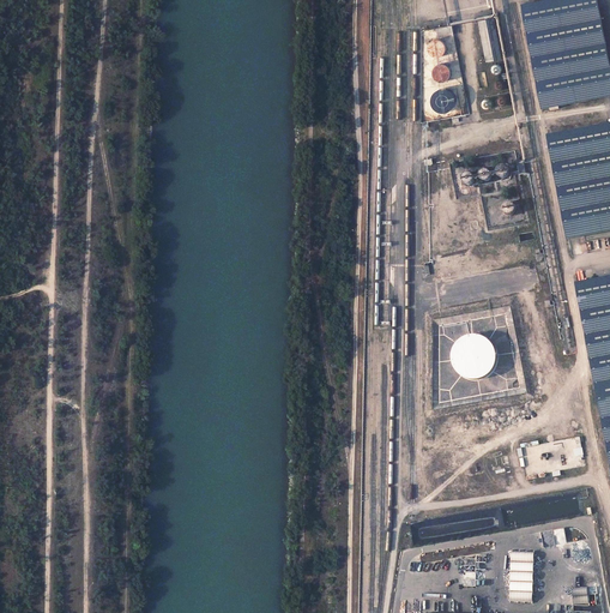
[(609,89),(609,70),(596,0),(549,0),(521,6),(541,103),(609,89)]
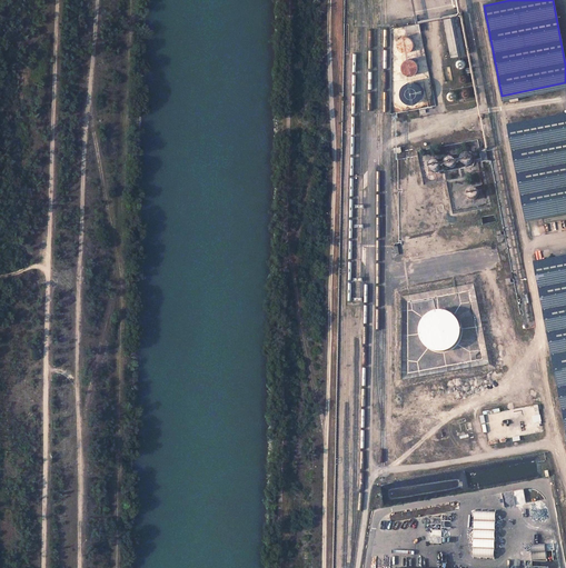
[(443,19),(450,58),(466,55),(458,16),(443,19)]
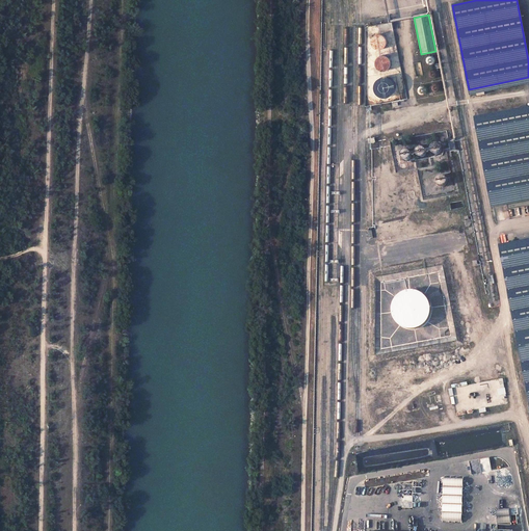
[(380,31),(378,31),(377,31),(375,32),(374,33),(372,35),(370,38),(370,40),(370,42),(371,45),(372,47),(374,48),(375,49),(377,50),(380,50),(382,49),(385,49),(386,48),(387,46),(388,45),(389,43),(389,41),(389,40),(388,37),(388,35),(387,34),(385,33),(382,32),(380,31)]
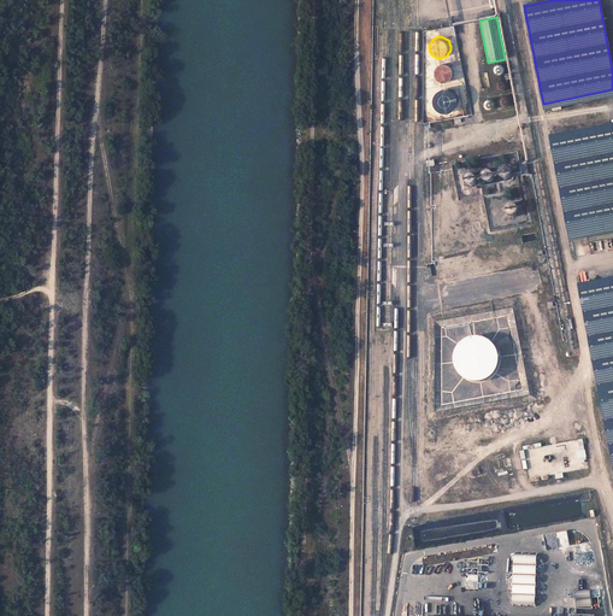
[(436,66),(435,68),(435,69),(434,71),(434,74),(434,75),(434,77),(435,80),(436,81),(437,83),(438,84),(441,84),(443,86),(446,86),(447,86),(451,83),(452,82),(454,80),(455,77),(455,75),(455,72),(454,70),(453,68),(451,65),(448,64),(446,63),(442,63),(440,64),(438,65),(436,66)]
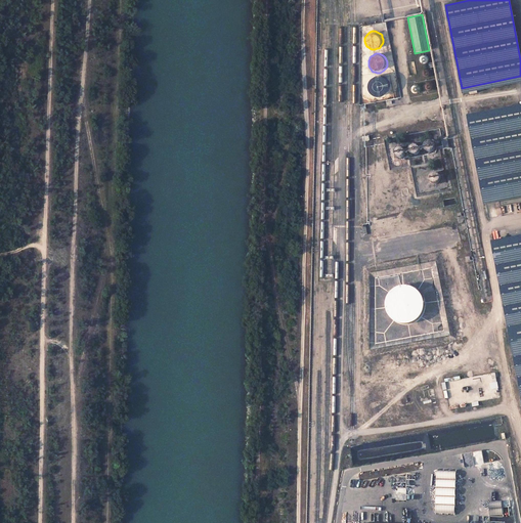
[(423,62),(424,62),(425,62),(427,60),(427,59),(428,58),(427,56),(426,54),(425,54),(423,53),(422,53),(420,55),(419,56),(419,58),(419,59),(420,60),(422,62),(423,62)]
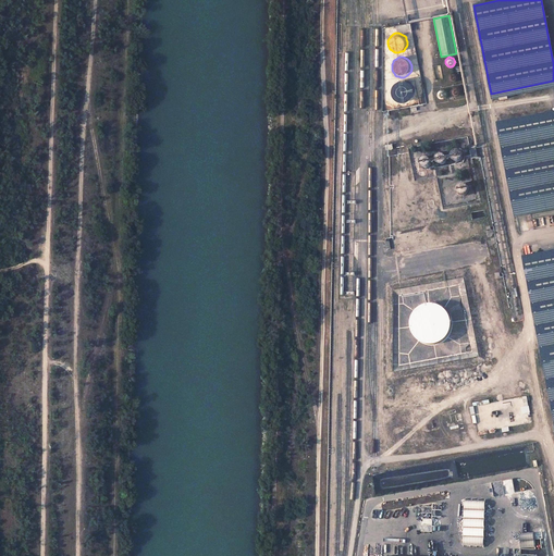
[(439,70),(431,72),(434,85),(441,84),(439,70)]
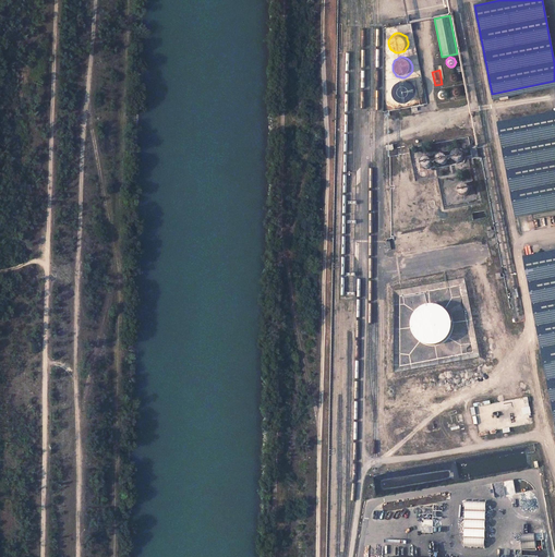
[(451,81),(453,81),(454,81),(455,81),(457,80),(458,79),(458,76),(458,75),(457,74),(456,73),(455,72),(453,72),(450,73),(449,74),(449,76),(449,77),(450,80),(451,81)]
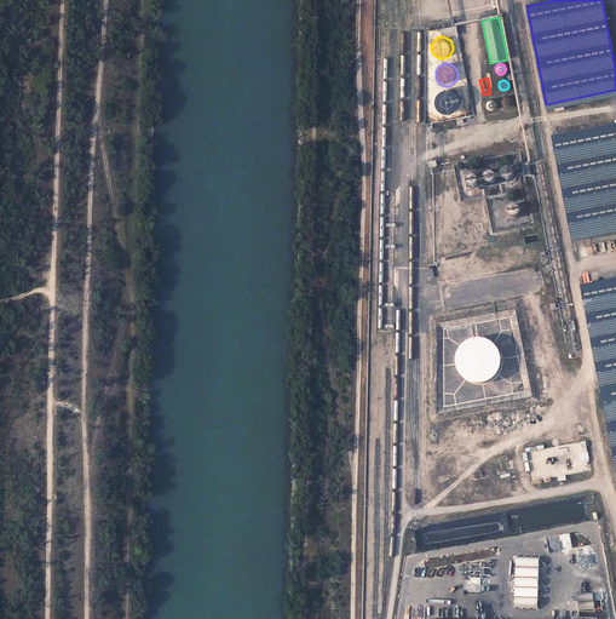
[(459,90),(456,89),(455,87),(454,87),(450,87),(448,87),(445,89),(443,90),(442,92),(441,93),(439,96),(438,99),(438,102),(439,104),(439,107),(442,109),(443,110),(445,112),(448,113),(450,114),(453,114),(456,113),(458,113),(460,110),(462,109),(464,107),(464,104),(465,102),(465,99),(464,96),(464,95),(462,93),(461,91),(459,90)]
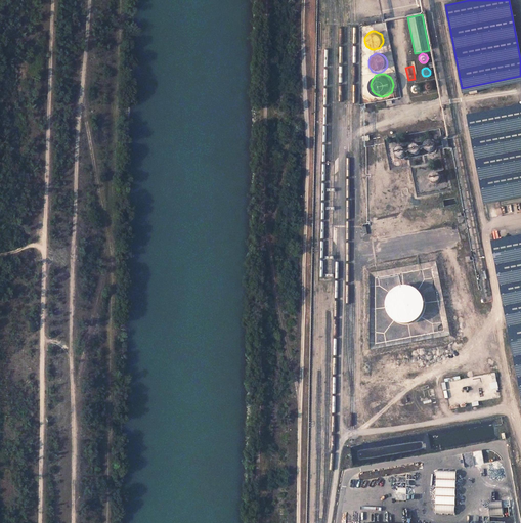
[(419,86),(419,85),(418,85),(417,84),(415,84),(414,84),(413,85),(411,86),(410,87),(410,89),(411,90),(413,91),(415,92),(416,92),(418,91),(419,90),(420,88),(419,86)]
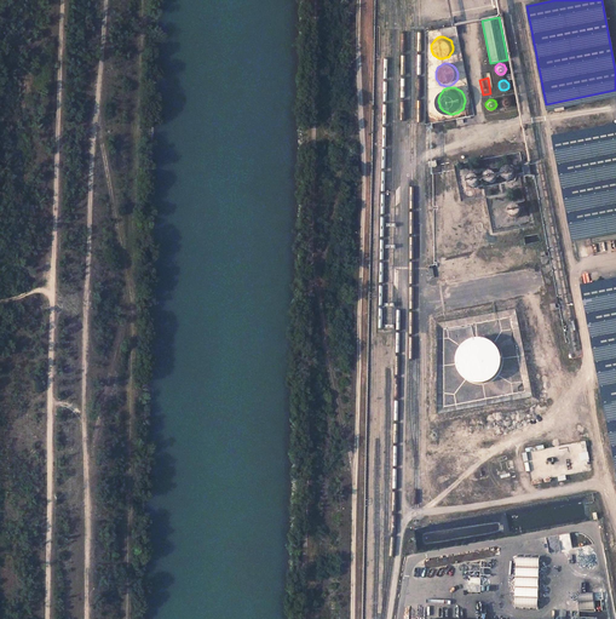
[(615,121),(550,135),(570,240),(615,230),(615,121)]
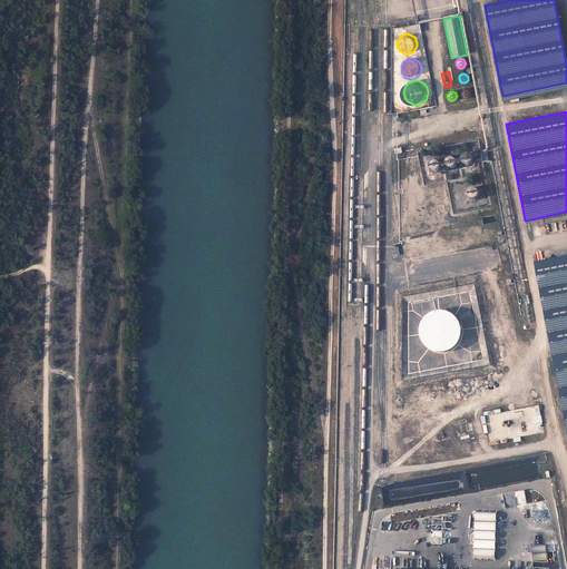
[(462,164),(465,164),(467,164),(468,164),(469,163),(470,160),(471,158),(470,156),(469,154),(467,153),(465,153),(462,153),(461,154),(459,156),(459,157),(459,158),(459,160),(460,162),(461,164),(462,164)]
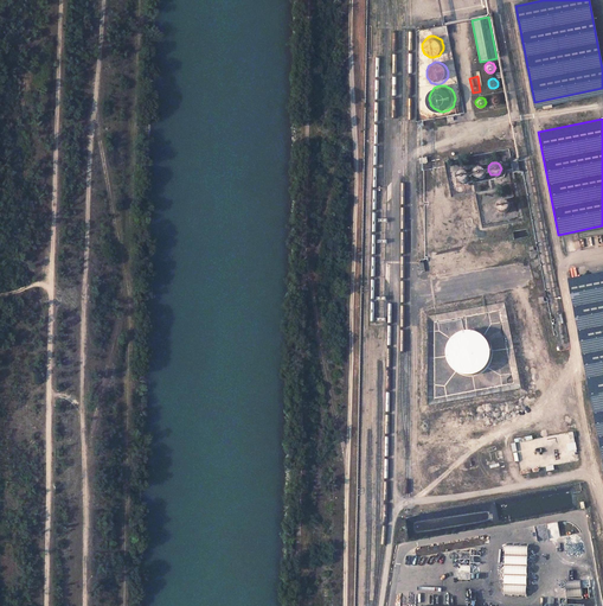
[(482,170),(481,167),(479,166),(478,166),(476,166),(474,166),(472,167),(470,170),(470,172),(472,174),(473,177),(475,178),(478,178),(480,178),(481,177),(482,174),(482,173),(483,172),(482,170)]
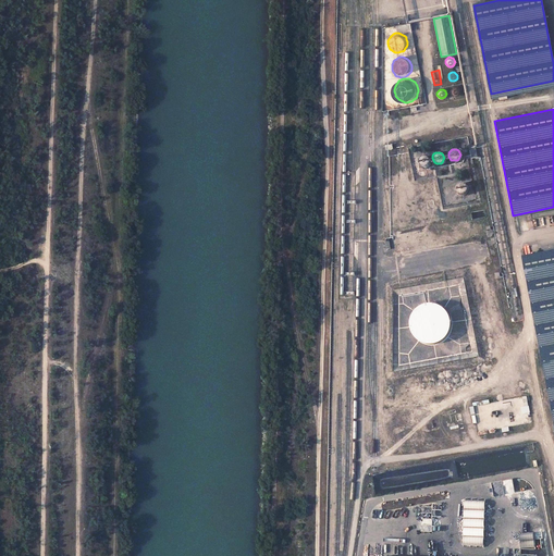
[(427,157),(426,156),(425,155),(422,155),(420,155),(418,156),(417,158),(417,159),(417,160),(417,162),(418,164),(419,165),(422,167),(423,165),(425,165),(426,164),(428,163),(428,161),(428,159),(428,158),(427,157)]
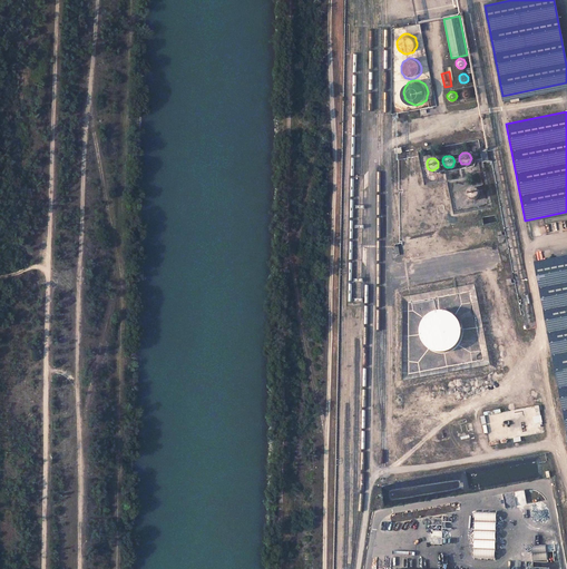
[(470,197),(473,197),(476,195),(477,194),(477,193),(477,192),(477,189),(476,187),(475,187),(473,186),(472,186),(469,186),(468,187),(466,189),(466,192),(466,194),(467,195),(469,196),(470,197)]
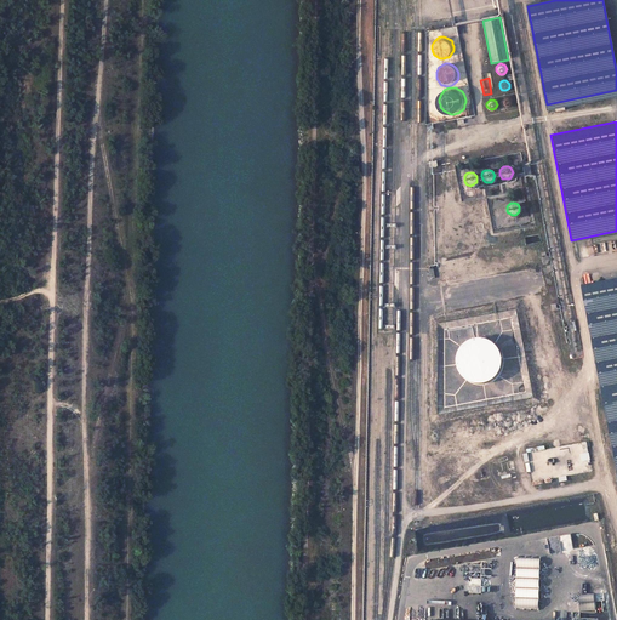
[(616,277),(580,284),(599,390),(616,386),(616,277)]
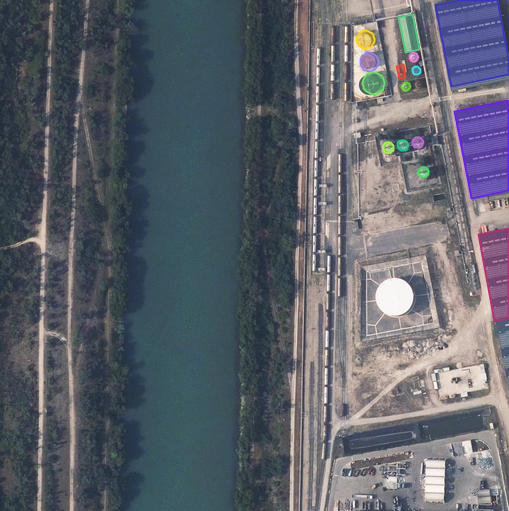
[(413,293),(412,290),(411,288),(409,285),(407,282),(404,280),(400,278),(396,277),(395,277),(391,277),(387,278),(385,279),(383,280),(381,282),(378,285),(376,288),(375,293),(374,297),(375,301),(375,303),(377,307),(380,311),(382,312),(385,314),(390,316),(392,316),(396,316),(400,315),(404,313),(407,311),(409,308),(411,305),(413,301),(413,297),(413,293)]
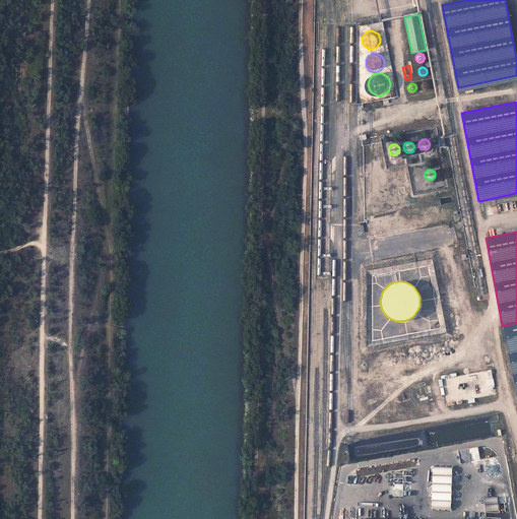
[(516,347),(516,323),(502,326),(507,349),(516,347)]
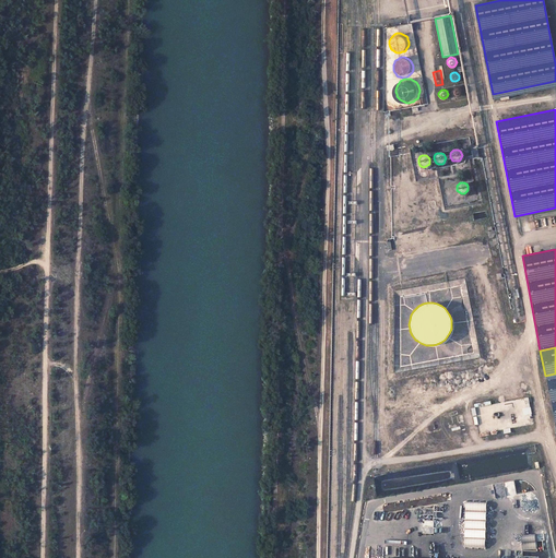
[(555,374),(545,376),(555,432),(555,374)]
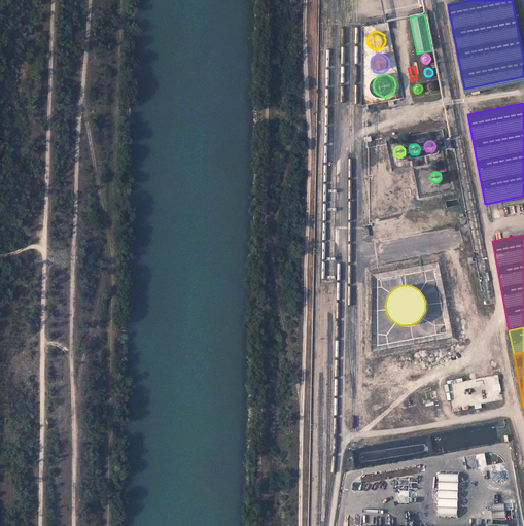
[(488,375),(491,390),(498,388),(495,374),(488,375)]
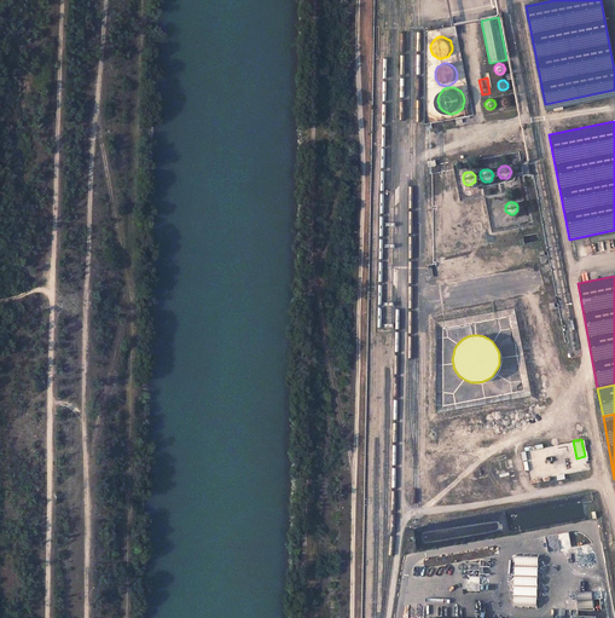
[(534,605),(535,555),(511,555),(511,605),(534,605)]
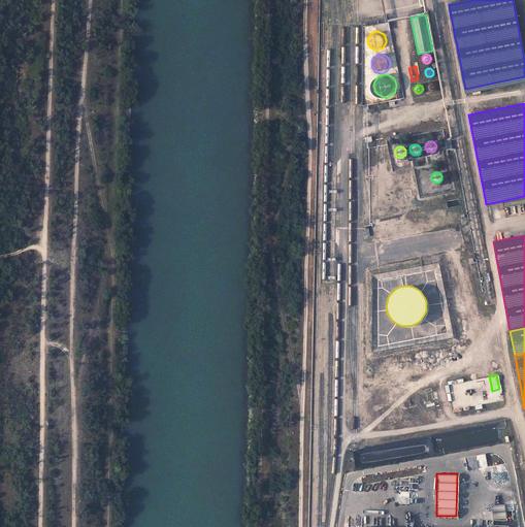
[(490,504),(490,519),(503,518),(502,503),(490,504)]
